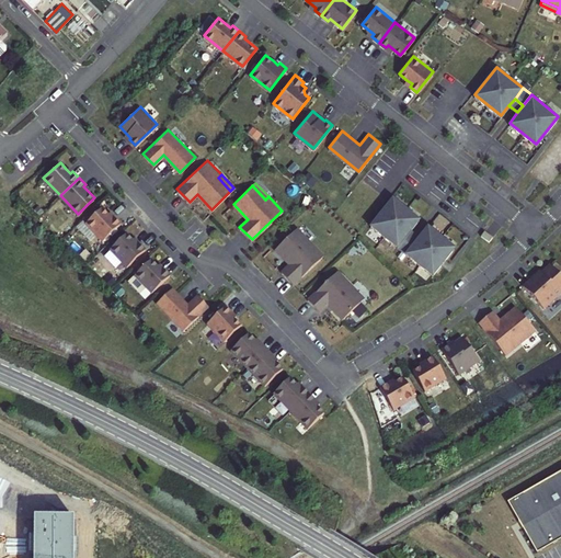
[(392,196),(370,225),(397,246),(405,235),(411,228),(420,218),(392,196)]
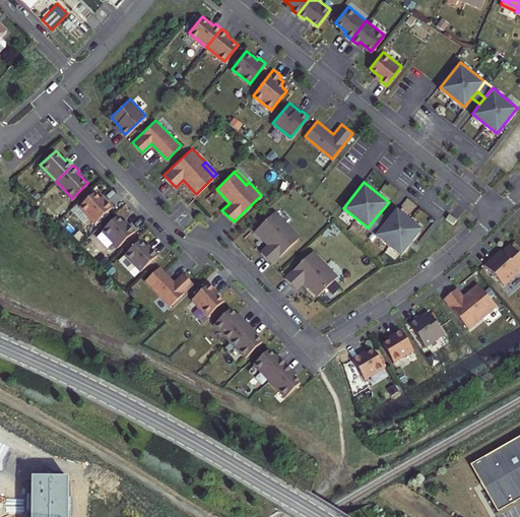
[(78,205),(94,221),(112,205),(107,199),(105,201),(100,197),(93,191),(78,205)]
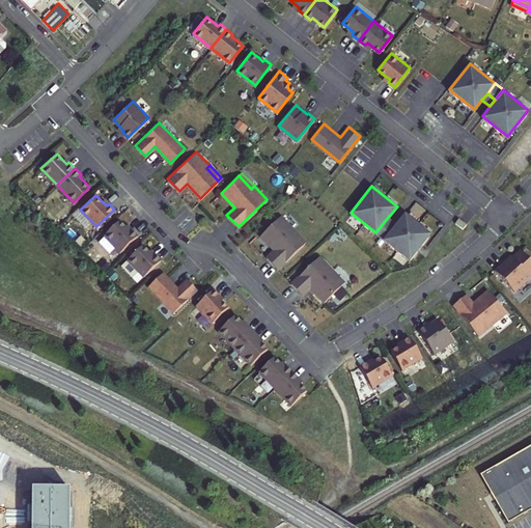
[(392,229),(384,239),(409,259),(430,232),(404,213),(397,222),(392,229)]
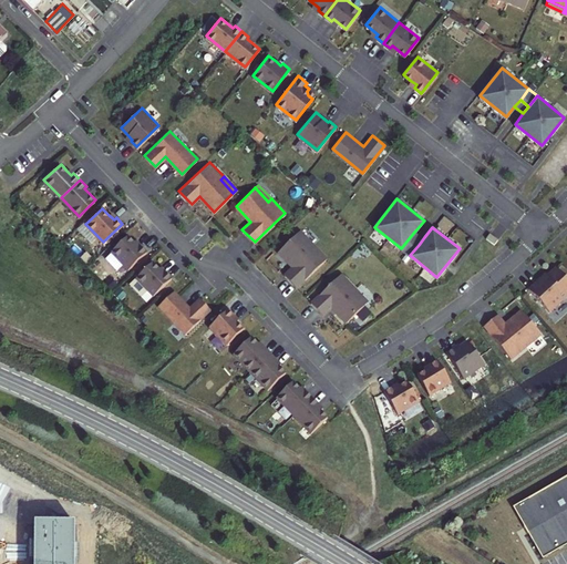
[(300,228),(297,232),(310,245),(313,243),(300,228)]
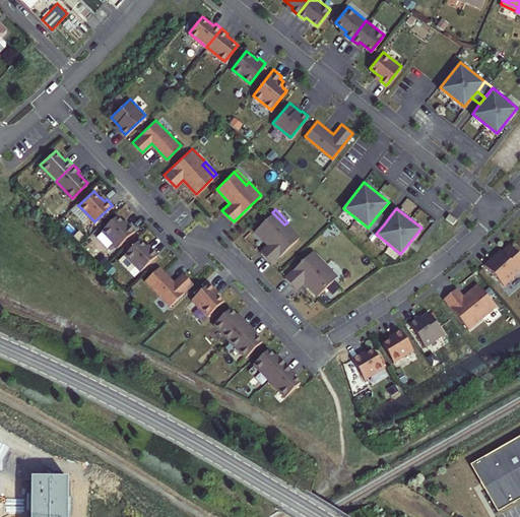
[(389,217),(381,211),(376,217),(384,224),(389,217)]
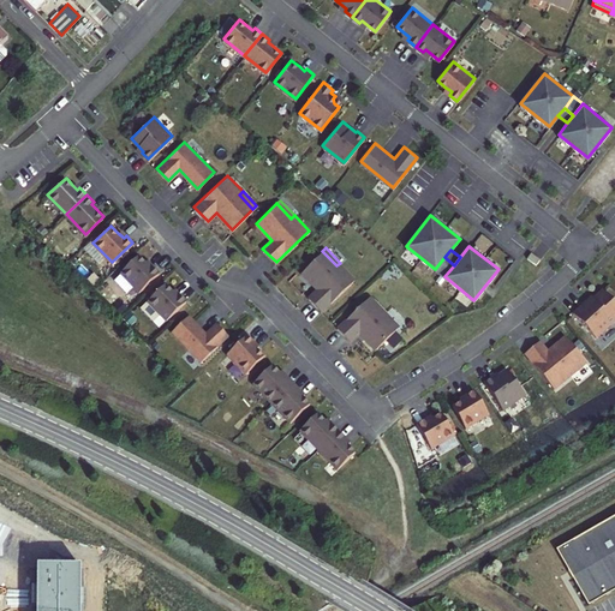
[(317,287),(308,295),(322,310),(354,279),(340,263),(336,265),(322,251),(302,271),(317,287)]
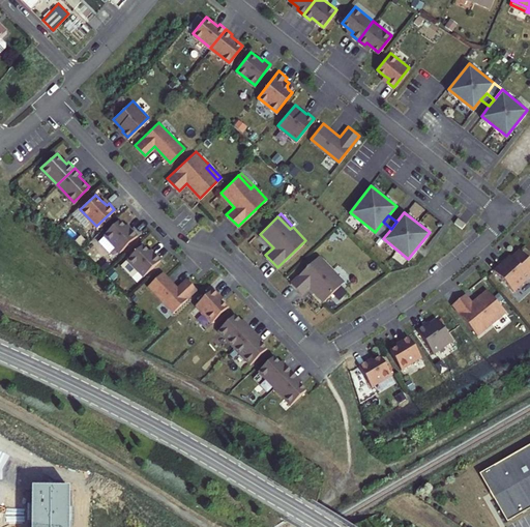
[(454,221),(462,227),(465,222),(458,216),(454,221)]
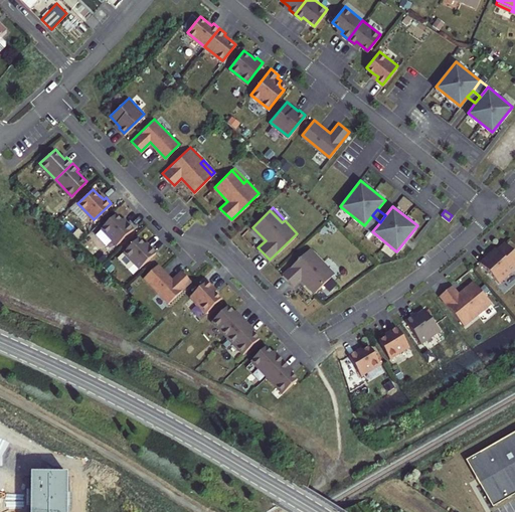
[(117,243),(134,227),(128,221),(126,223),(122,218),(116,212),(101,226),(117,243)]
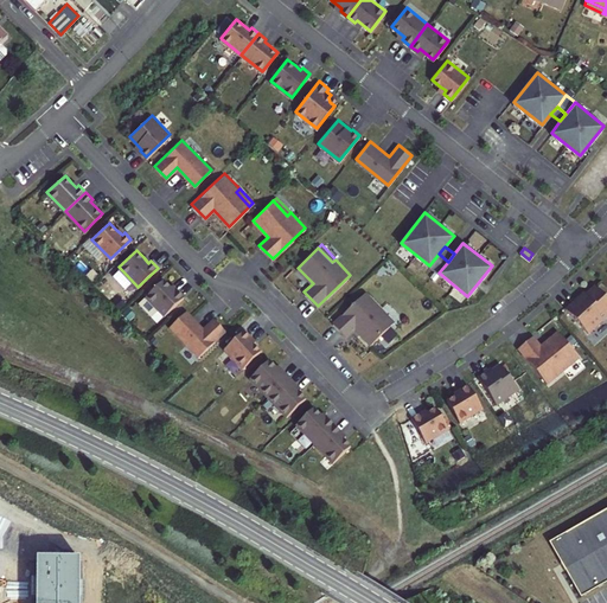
[(448,262),(439,254),(429,265),(439,273),(448,262)]
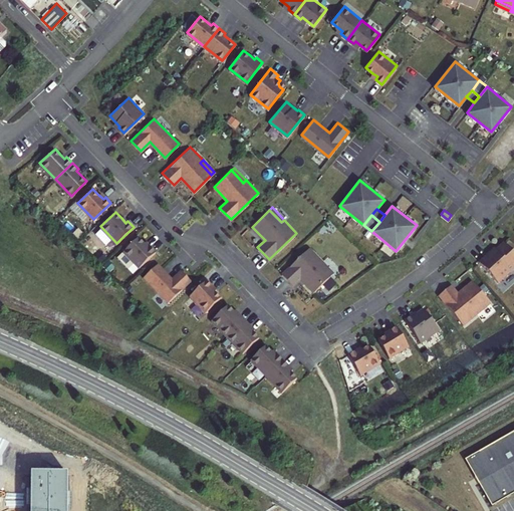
[(139,266),(156,250),(151,244),(149,246),(144,242),(139,236),(122,250),(139,266)]
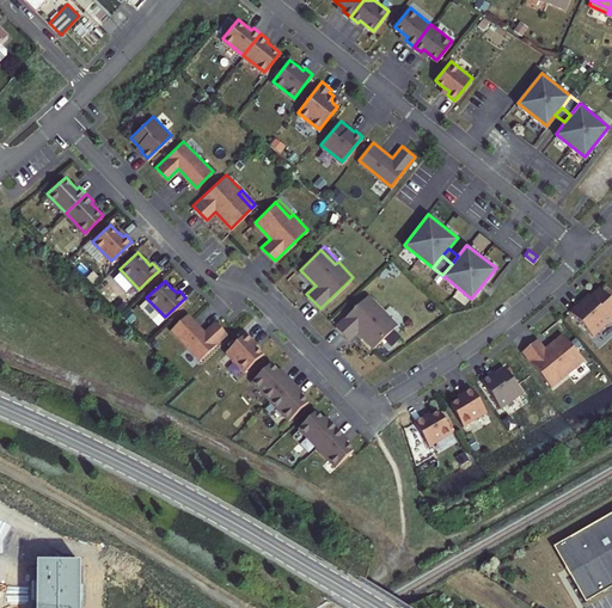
[(570,309),(593,333),(611,315),(611,298),(600,286),(589,295),(583,301),(581,299),(570,309)]
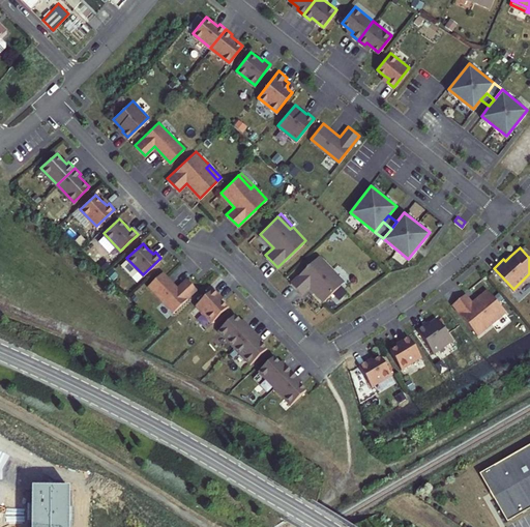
[(319,254),(290,282),(302,294),(310,286),(323,300),(341,284),(329,270),(332,268),(319,254)]
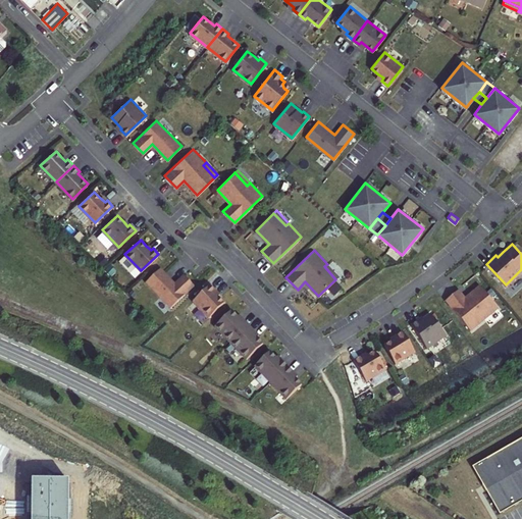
[(327,264),(324,266),(335,279),(338,276),(327,264)]
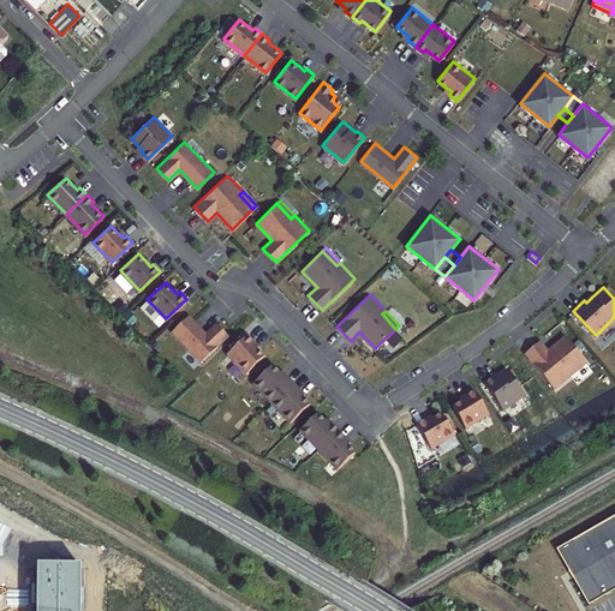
[(201,360),(228,334),(216,322),(206,331),(189,313),(172,330),(201,360)]
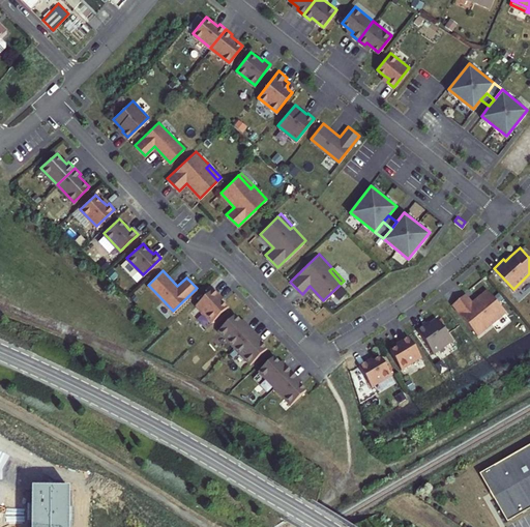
[(213,287),(196,303),(211,321),(227,305),(222,299),(216,295),(218,293),(213,287)]
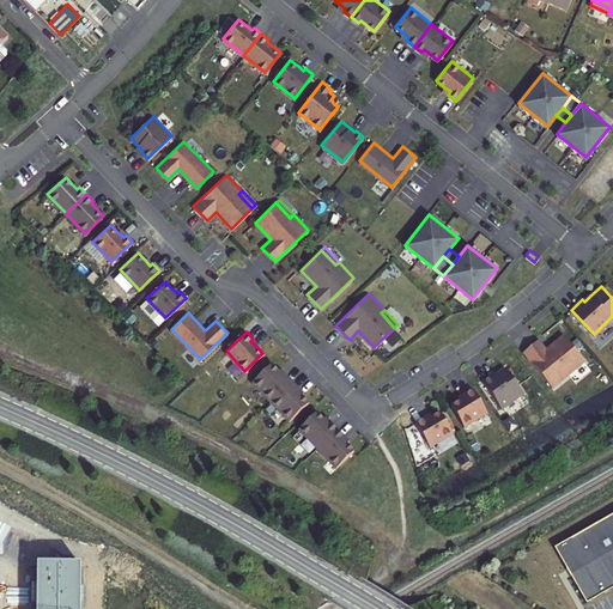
[(523,349),(552,385),(569,371),(565,367),(581,354),(563,333),(546,347),(538,338),(523,349)]
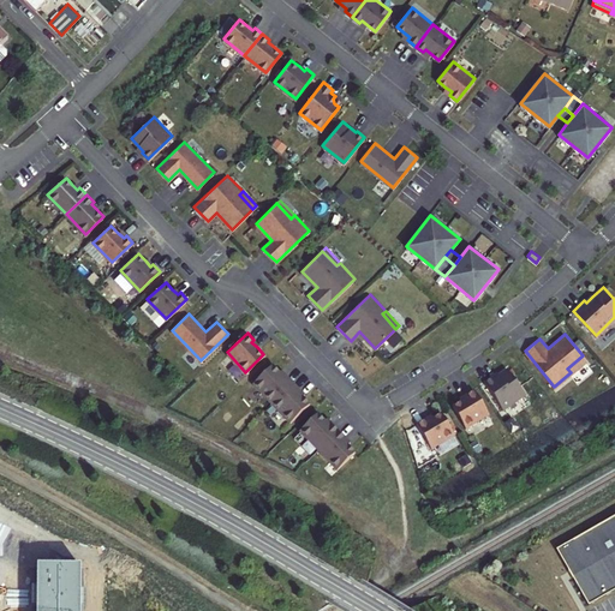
[(583,355),(567,369),(571,372),(586,360),(583,355)]
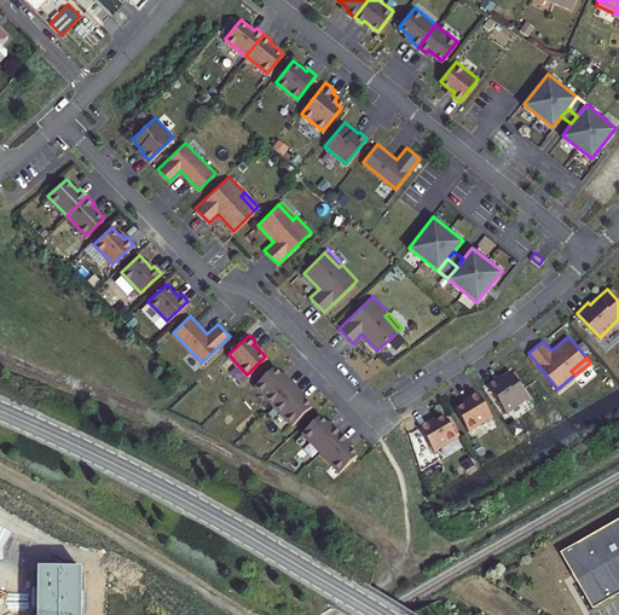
[(254,384),(273,404),(295,383),(288,376),(287,377),(282,372),(275,365),(254,384)]
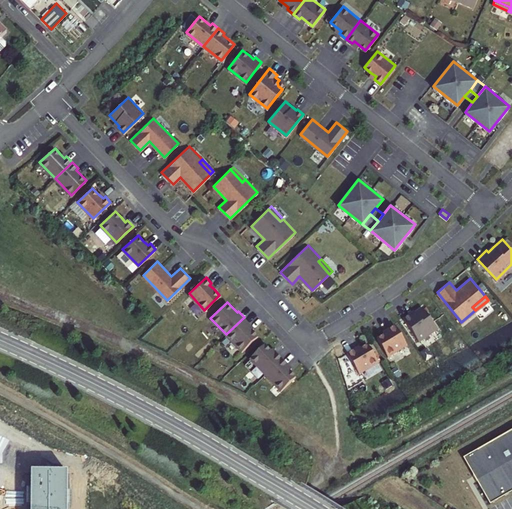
[(409,312),(402,317),(418,339),(437,326),(422,305),(410,314),(409,312)]
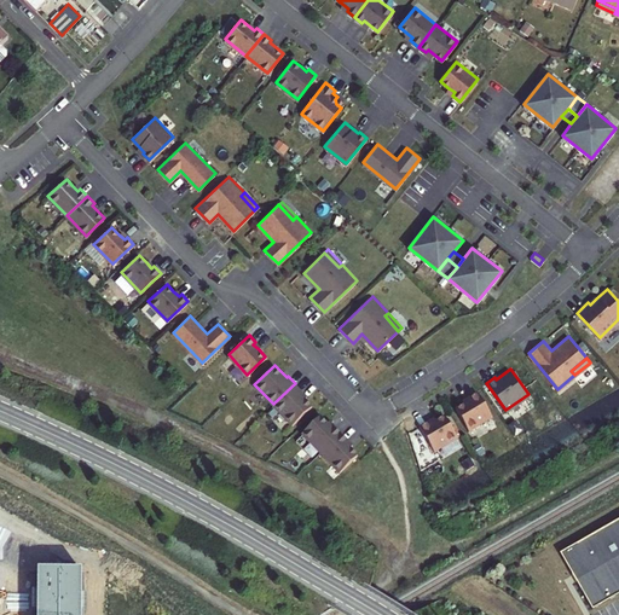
[(273,404),(293,423),(312,405),(305,396),(300,392),(301,390),(295,383),(273,404)]
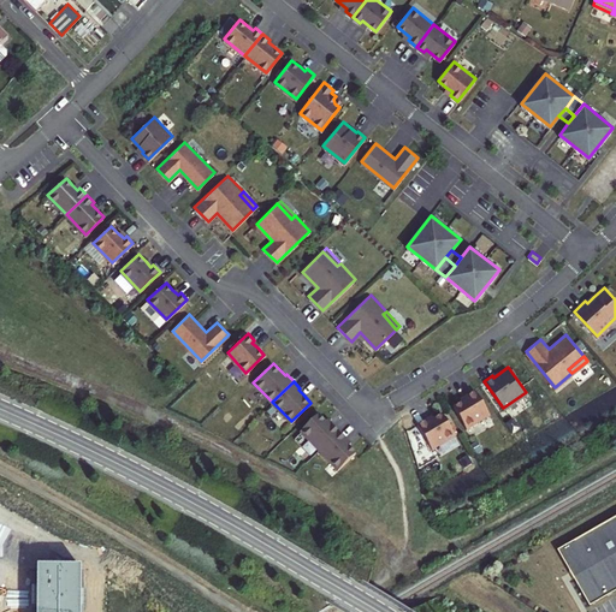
[(462,399),(454,405),(466,427),(490,413),(475,388),(467,393),(468,396),(462,399)]
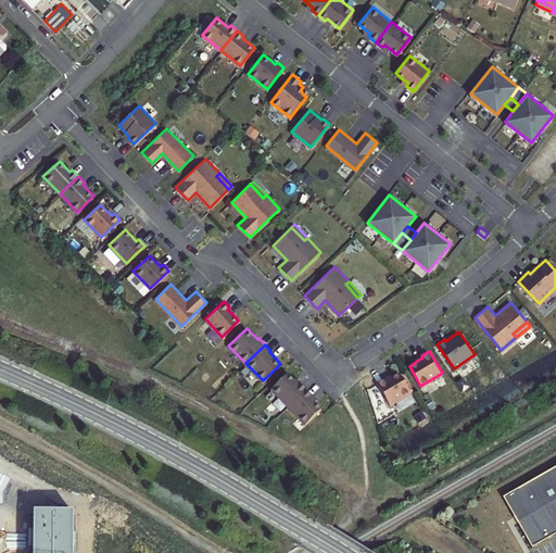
[(270,388),(288,405),(306,388),(300,381),(298,384),(293,378),(287,372),(270,388)]
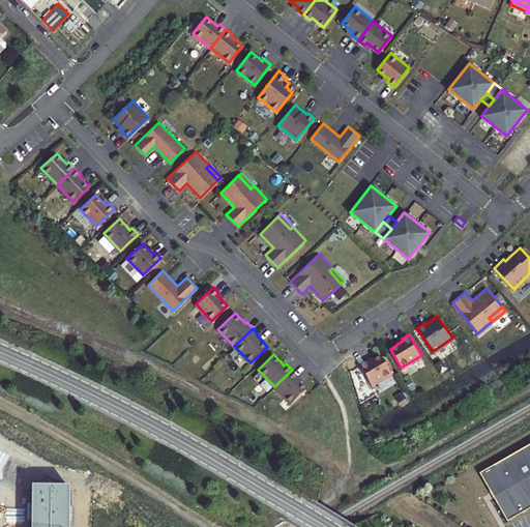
[(359,363),(372,385),(391,373),(380,354),(374,358),(367,362),(366,359),(359,363)]
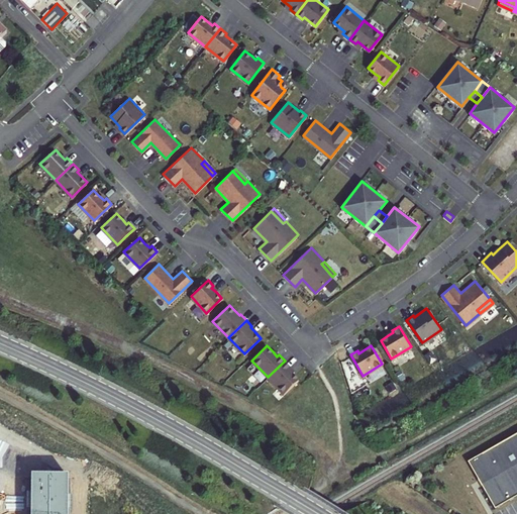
[(285,361),(268,377),(283,393),(299,379),(292,373),(288,368),(291,366),(285,361)]
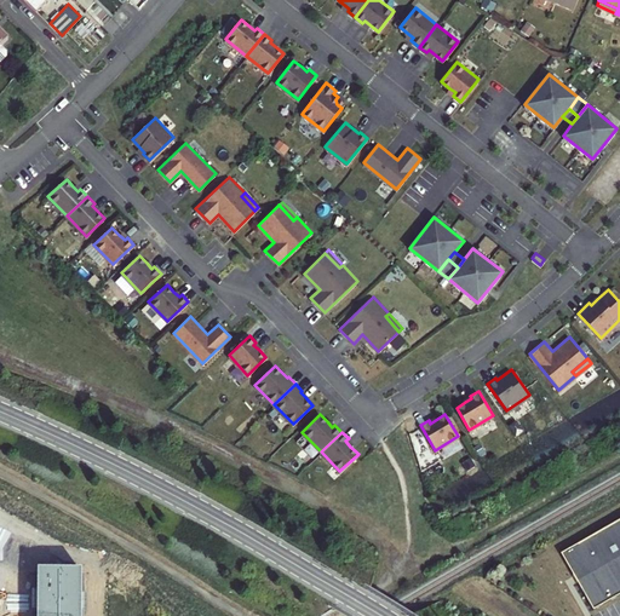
[(619,517),(563,551),(596,606),(619,592),(619,517)]
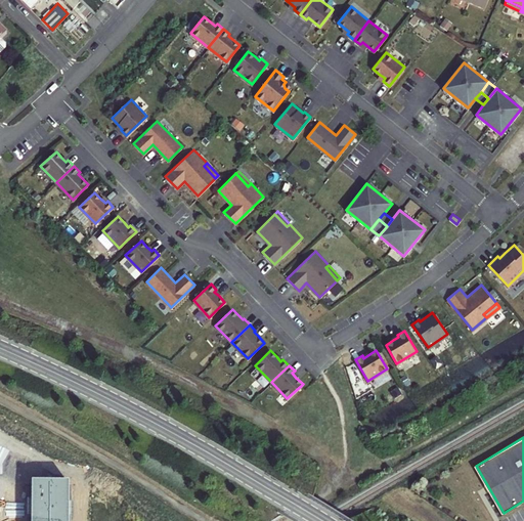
[(69,520),(70,481),(32,481),(31,520),(69,520)]
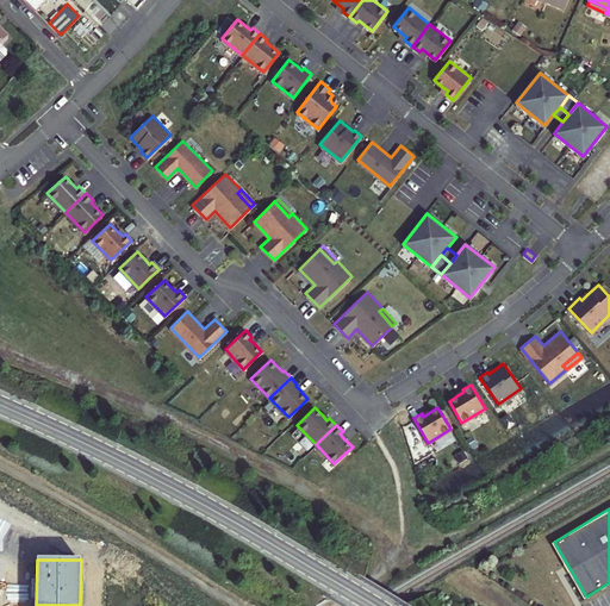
All buildings are outlined.
